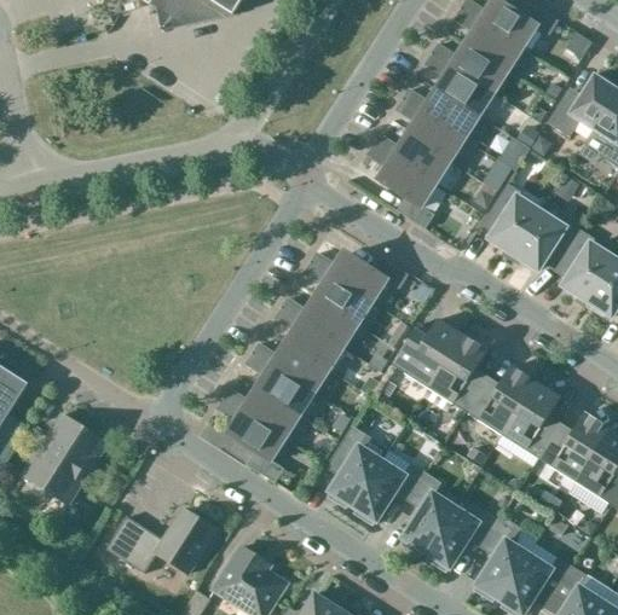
[(231,12),(237,0),(150,0),(156,4),(173,0),(179,0),(184,22),(231,12)]
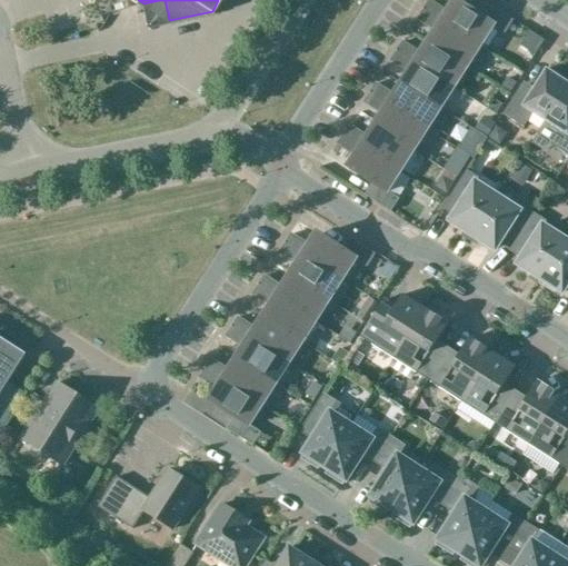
[(421,7),(479,43),(492,22),(504,30),(511,18),(486,1),(479,12),(459,0),(455,0),(448,10),(431,0),(427,0),(422,6),(421,6),(421,7)]
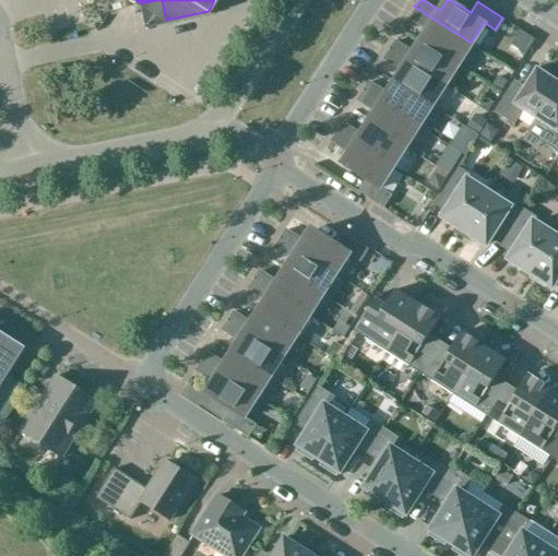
[(420,39),(458,63),(471,43),(414,7),(414,8),(408,16),(428,28),(420,39)]
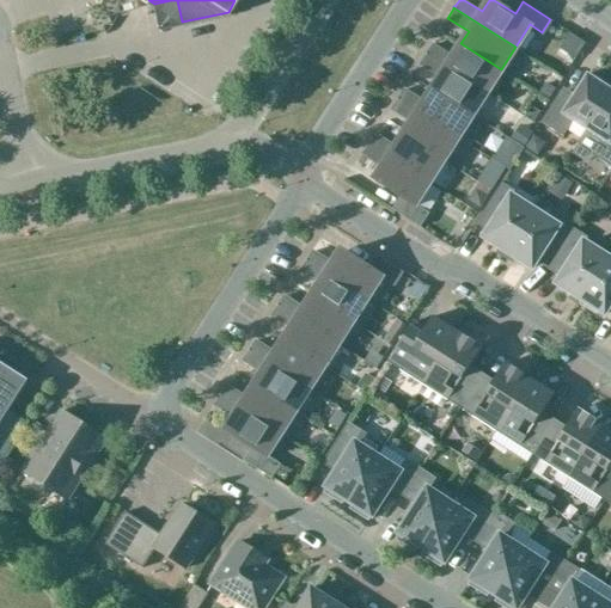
[(560,47),(574,56),(584,42),(568,32),(560,47)]
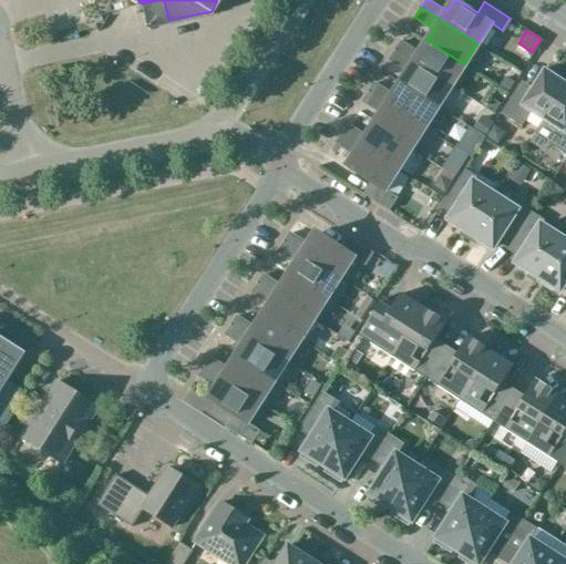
[(393,48),(451,84),(464,64),(426,40),(420,51),(400,39),(394,48),(393,47),(393,48)]
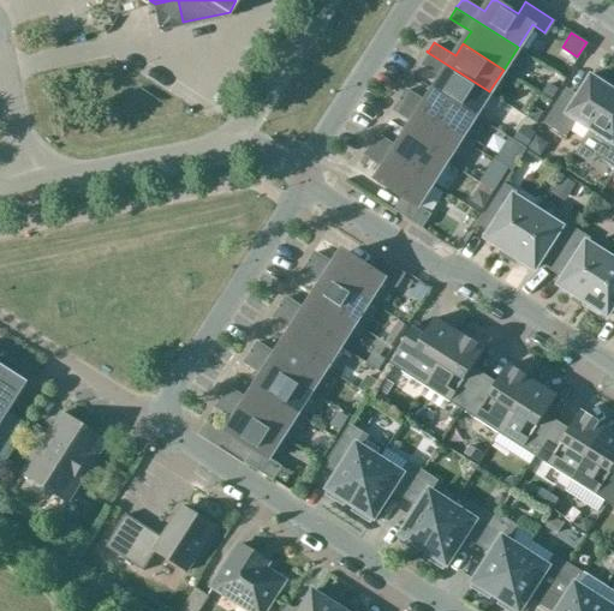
[(435,89),(475,114),(489,91),(427,52),(427,53),(421,63),(442,76),(435,89)]
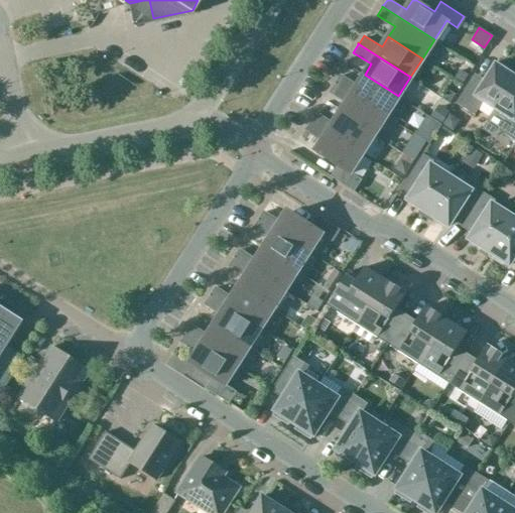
[(495,107),(514,74),(514,69),(495,59),(494,60),(495,61),(482,83),(471,76),(456,101),(475,113),(483,99),(495,107)]
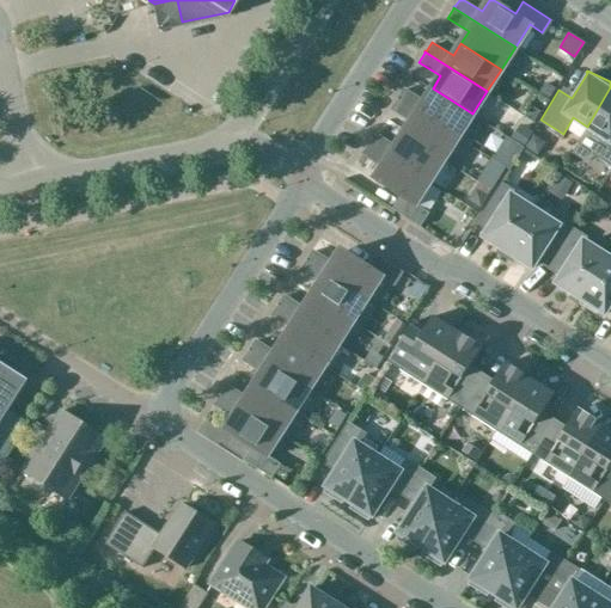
[(548,98),(554,88),(544,83),(538,92),(548,98)]
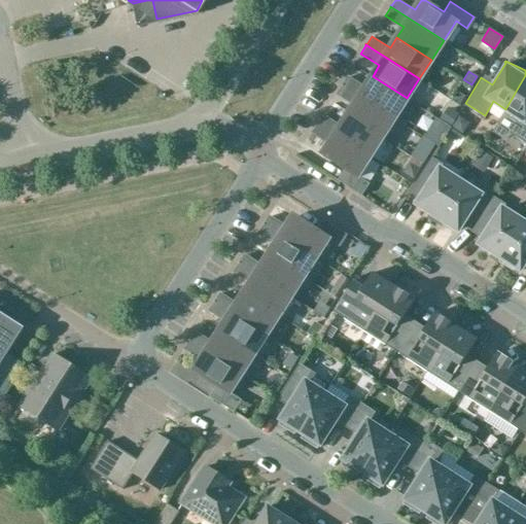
[(341,83),(394,117),(407,98),(373,76),(365,86),(347,75),(342,83),(341,82),(341,83)]
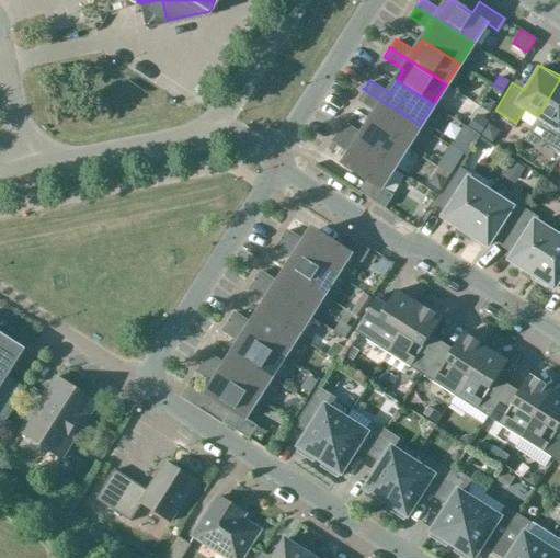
[(541,138),(559,150),(559,80),(538,116),(550,124),(541,138)]
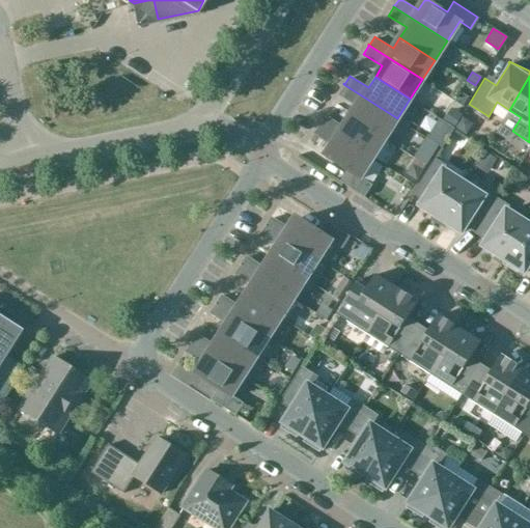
[(397,118),(343,84),(343,85),(338,93),(357,105),(351,115),(385,137),(397,118)]
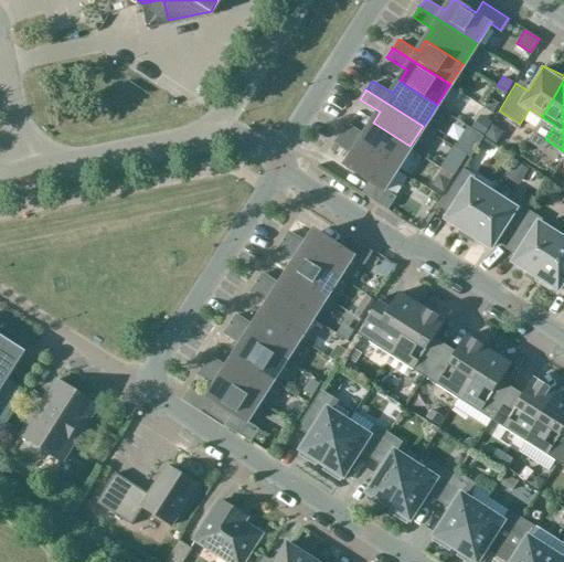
[(492,112),(498,103),(489,98),(483,106),(492,112)]
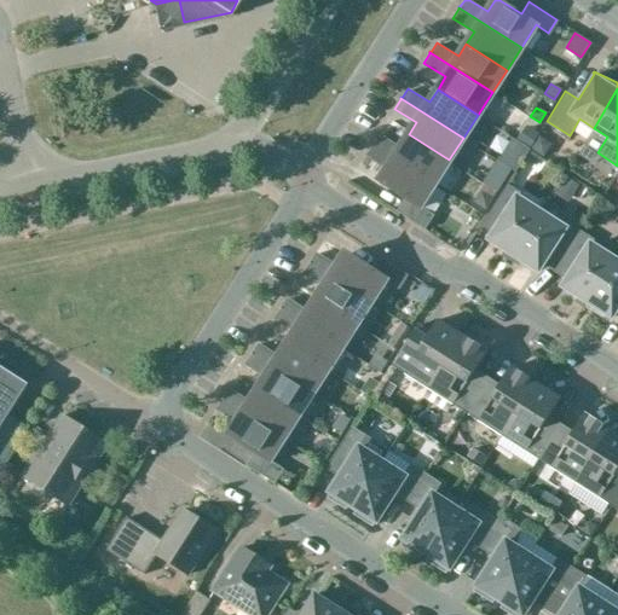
[(517,139),(527,146),(536,133),(525,126),(517,139)]
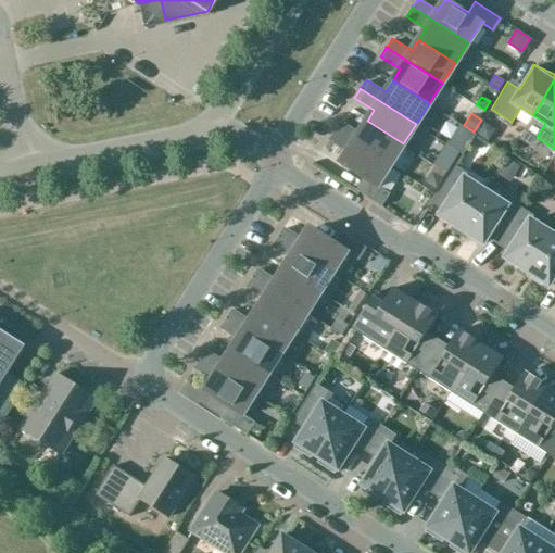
[(333,127),(333,128),(390,164),(403,143),(367,121),(360,132),(340,120),(335,128),(333,127)]
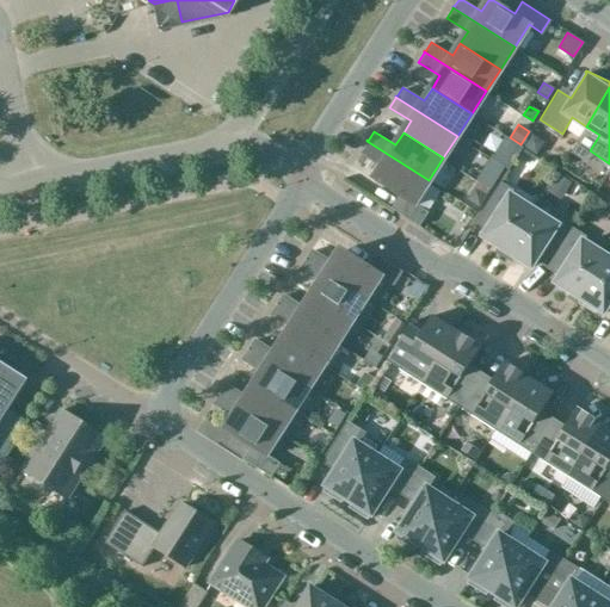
[(535,155),(544,141),(531,132),(522,147),(535,155)]
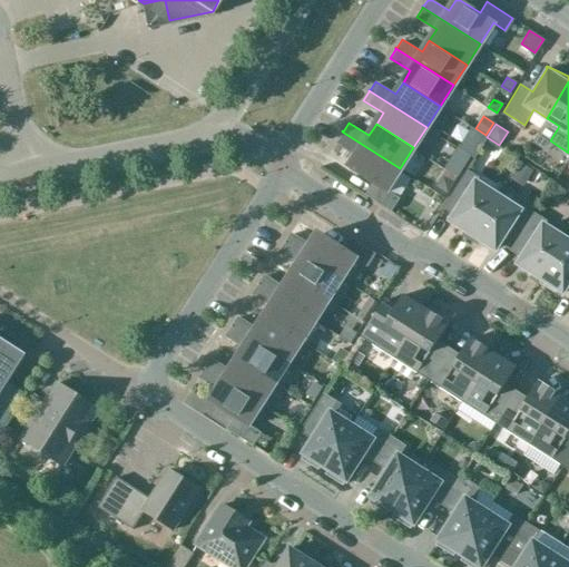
[(459,146),(472,155),(484,136),(470,127),(459,146)]
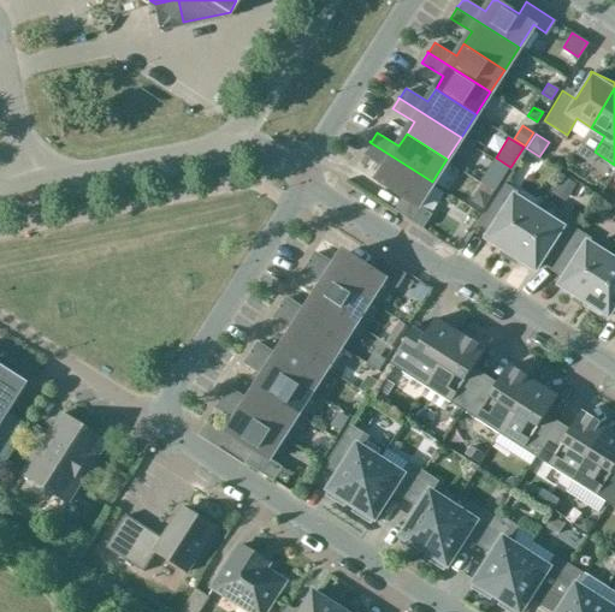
[(432,182),(370,142),(370,143),(364,153),(385,167),(377,179),(402,196),(395,208),(421,225),(430,212),(418,205),(432,182)]
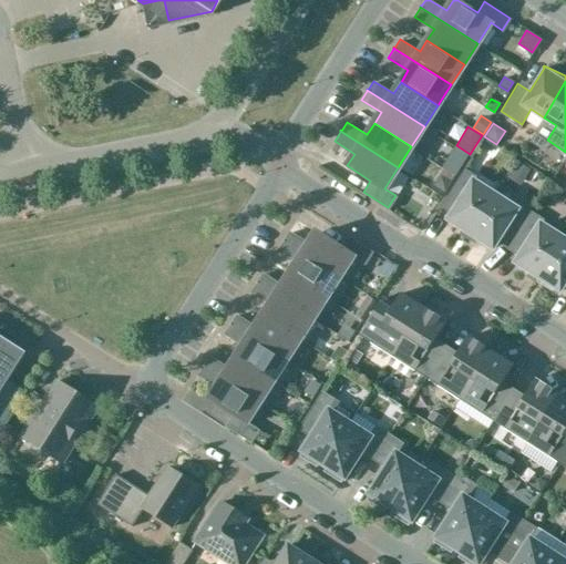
[(443,167),(453,174),(459,166),(448,160),(443,167)]
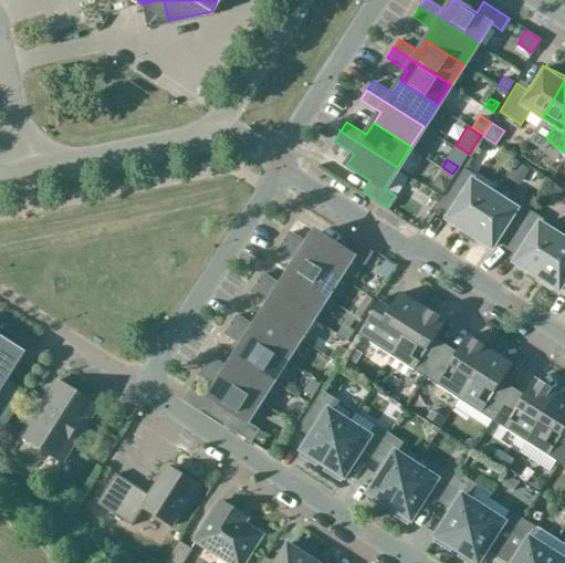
[(505,175),(519,184),(529,169),(515,160),(505,175)]
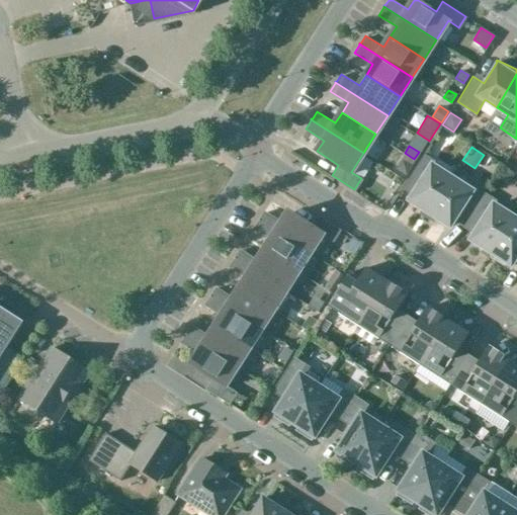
[(421,210),(427,215),(451,176),(432,164),(436,159),(424,152),(402,187),(412,193),(409,197),(424,206),(421,210)]
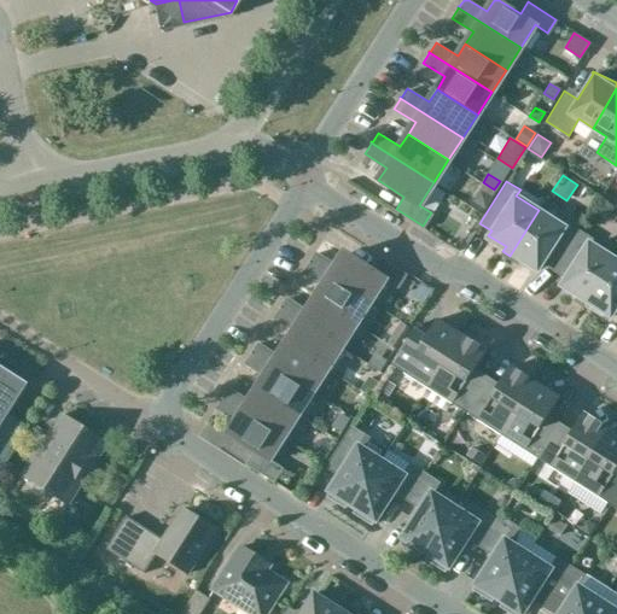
[(472,200),(483,208),(490,196),(479,189),(472,200)]
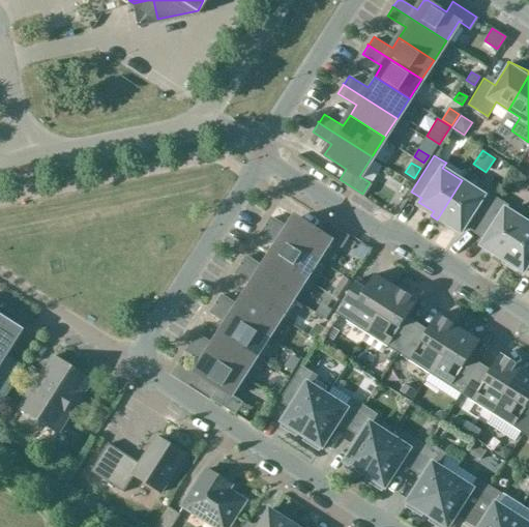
[(519,187),(525,179),(513,172),(508,180),(519,187)]
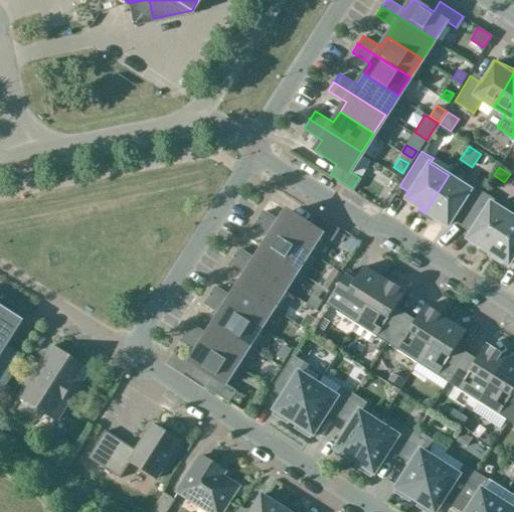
[(451,218),(461,224),(483,190),(472,183),(469,188),(449,175),(424,213),(431,217),(434,213),(448,222),(451,218)]
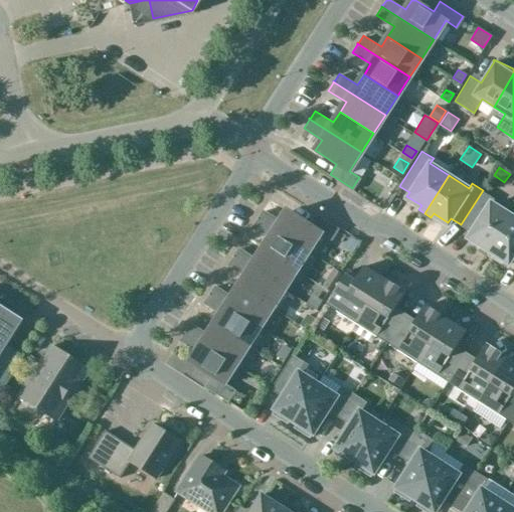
[(483,190),(461,224),(471,231),(468,235),(482,244),(480,248),(486,252),(510,214),(491,202),(494,197),(483,190)]
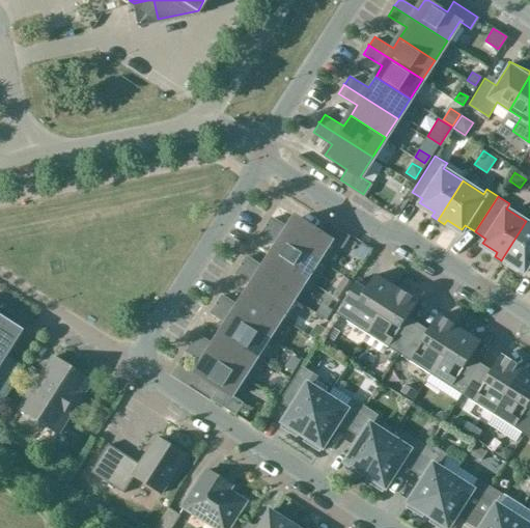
[(265,224),(318,258),(331,239),(341,246),(347,234),(325,220),(318,229),(297,216),(289,227),(271,216),(266,224),(265,223),(265,224)]
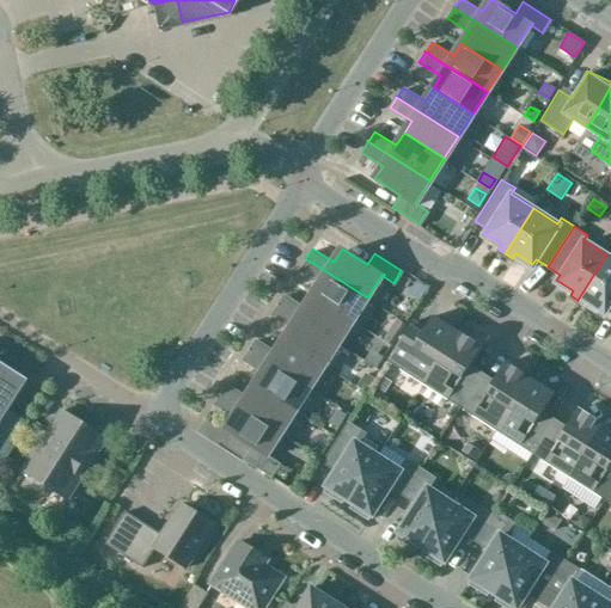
[(610,257),(606,255),(578,300),(585,305),(587,300),(605,311),(608,306),(610,307),(610,257)]
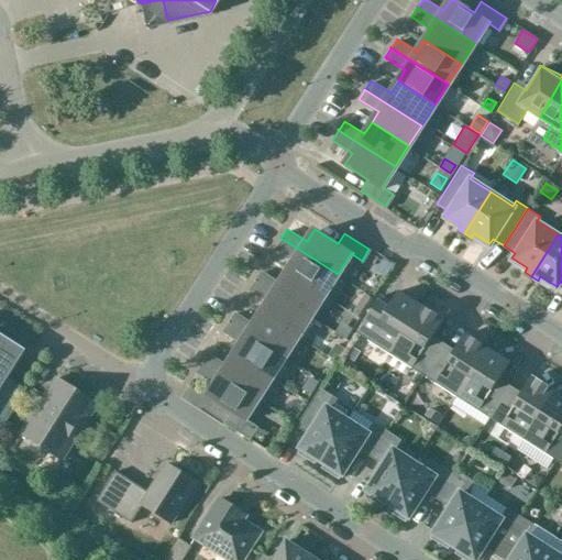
[(287,271),(324,295),(338,274),(281,238),(279,238),(281,239),(275,248),(295,260),(287,271)]
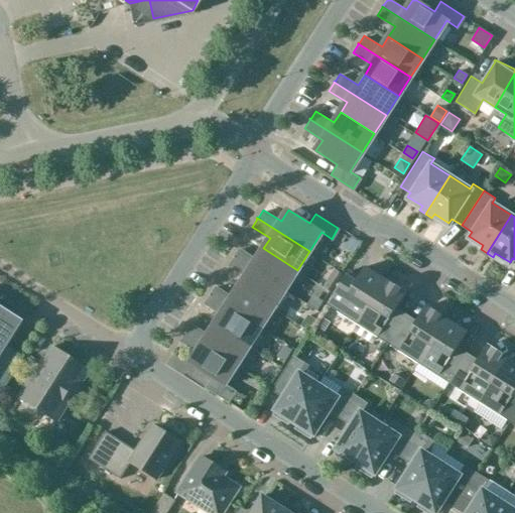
[(351,234),(344,244),(354,250),(361,240),(351,234)]
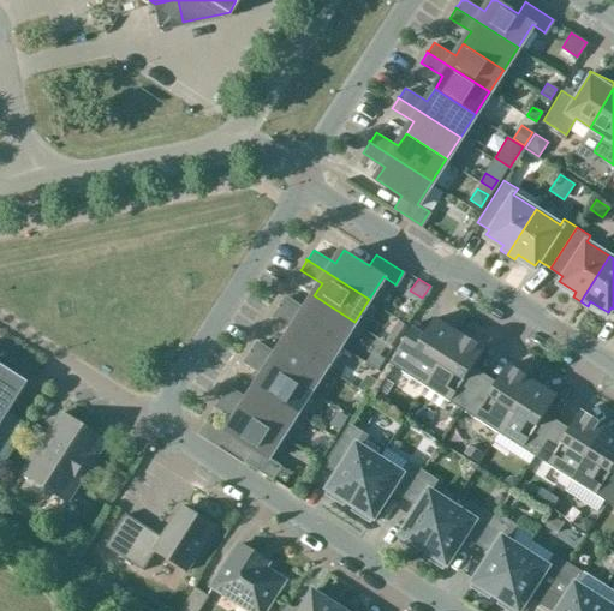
[(278,304),(340,343),(355,322),(314,295),(307,309),(285,294),(279,304),(278,304)]
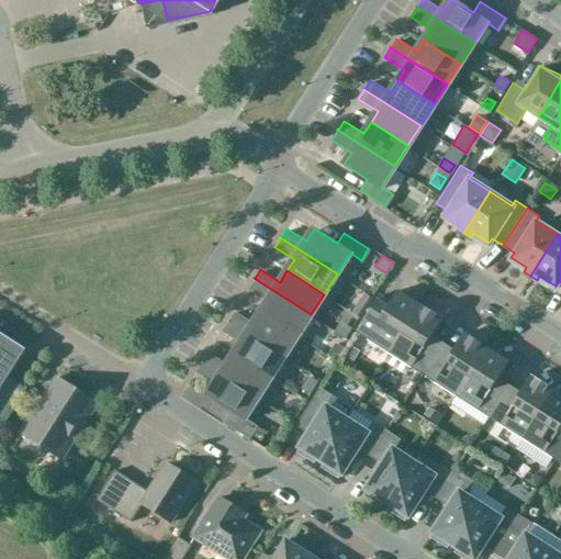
[(260,312),(298,335),(311,314),(254,278),(253,279),(254,279),(248,288),(268,300),(260,312)]
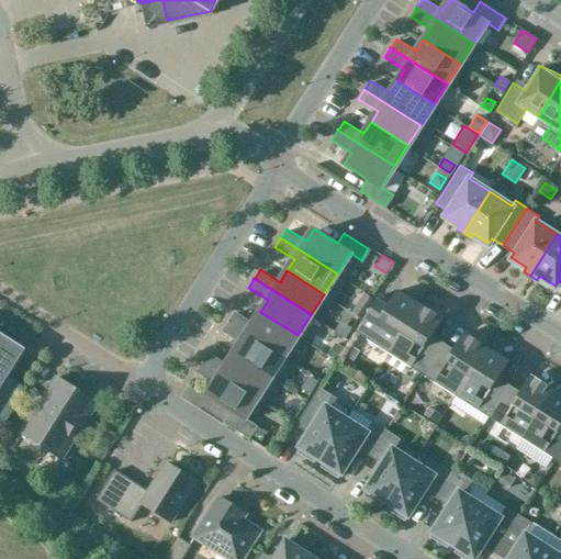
[(370,334),(391,347),(419,303),(397,290),(399,289),(397,288),(383,311),(372,303),(355,330),(368,337),(370,334)]
